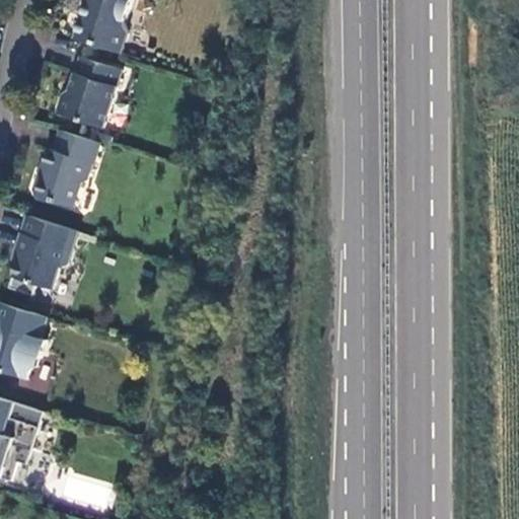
[(132,0),(86,0),(85,6),(87,7),(85,14),(83,13),(75,38),(122,53),(129,31),(125,24),(132,0)]
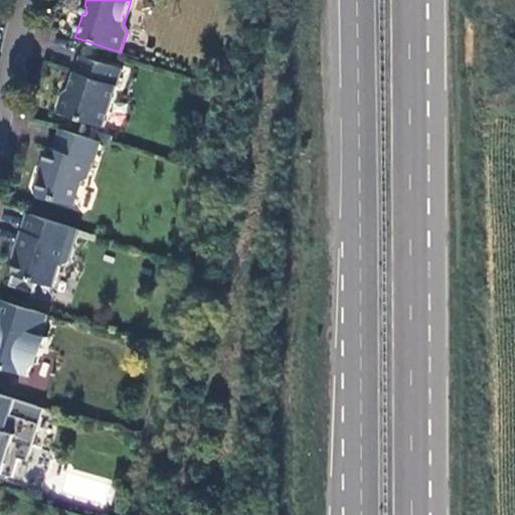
[(122,68),(80,55),(69,89),(63,92),(57,112),(104,126),(122,68)]
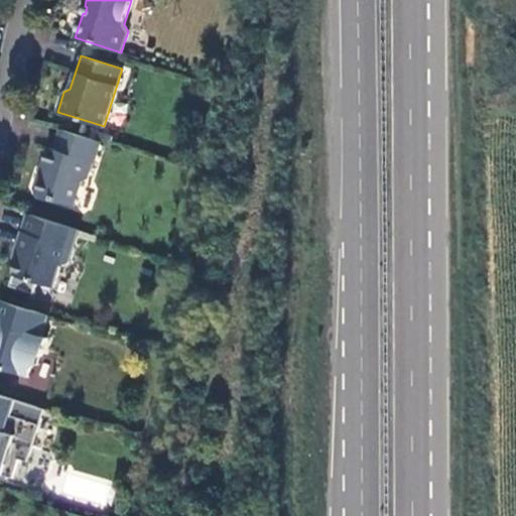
[(61,129),(61,130),(55,149),(49,148),(44,166),(46,166),(43,176),(38,179),(35,189),(38,195),(74,206),(82,181),(87,179),(92,162),(94,162),(100,142),(100,141),(61,129)]
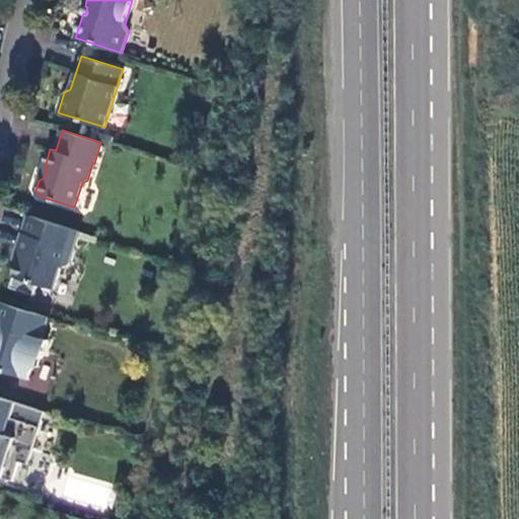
[(28,215),(27,215),(16,253),(21,254),(10,288),(34,295),(39,284),(54,289),(61,267),(64,268),(70,265),(80,231),(28,215)]
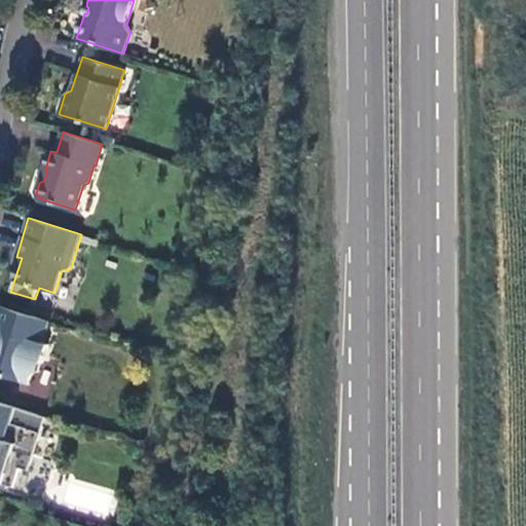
[(50,322),(1,306),(0,308),(0,379),(5,377),(30,384),(36,366),(43,362),(49,345),(43,343),(50,322)]
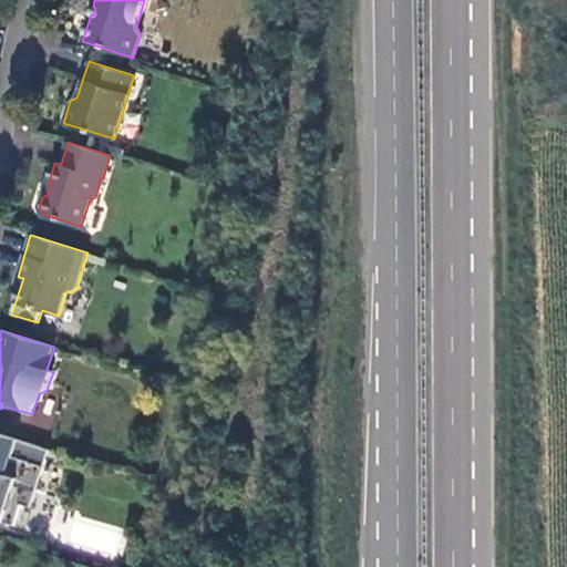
[(51,450),(0,433),(0,519),(16,525),(22,504),(32,507),(51,450)]
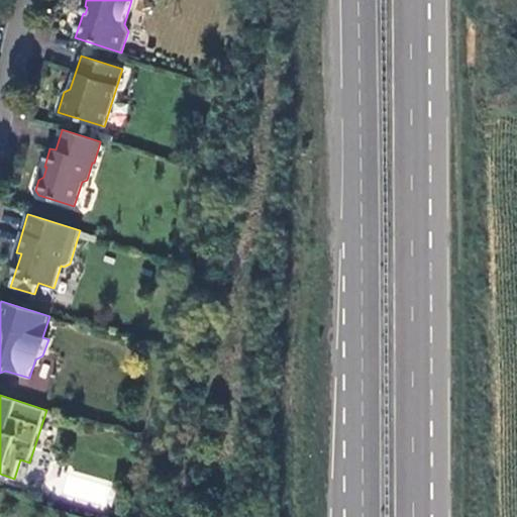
All buildings are outlined.
